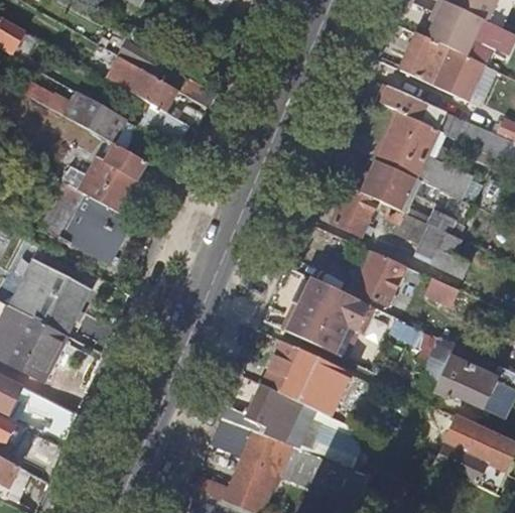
[(210,0),(207,5),(229,18),(238,2),(234,0),(210,0)]
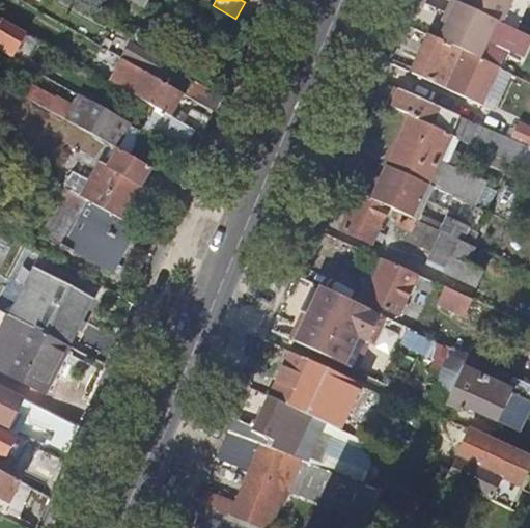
[(481,56),(498,20),(462,2),(457,0),(451,0),(445,12),(450,15),(440,36),(481,56)]
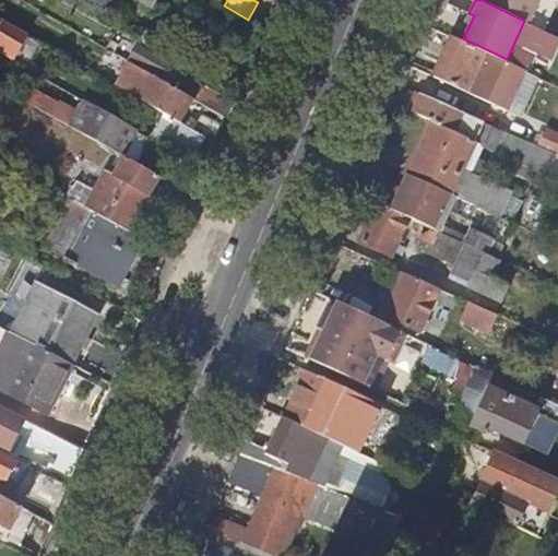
[(524,21),(530,23),(539,0),(487,0),(486,2),(524,21)]
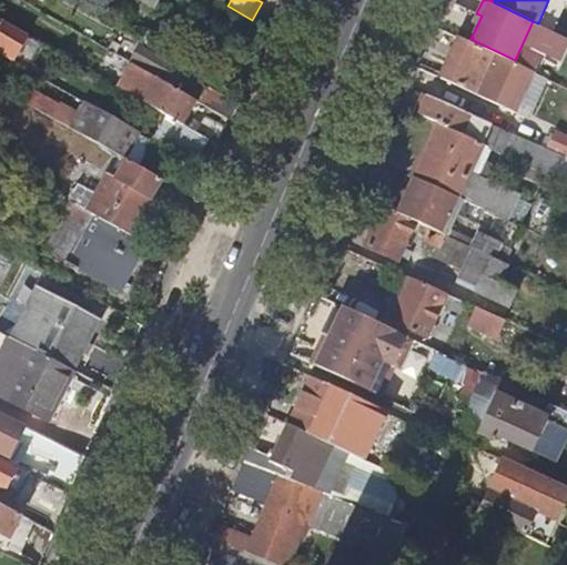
[(29,36),(0,18),(0,52),(14,61),(29,36)]
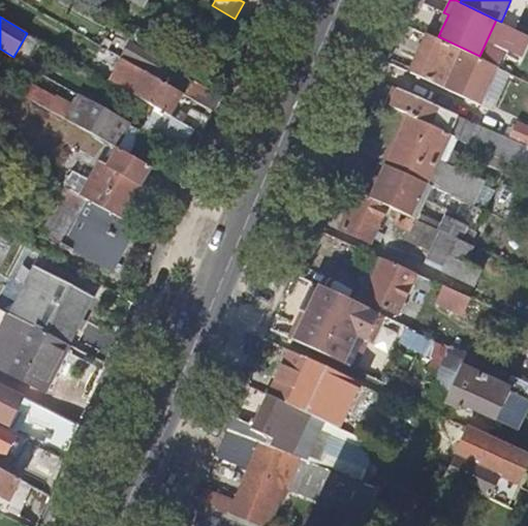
[(438,36),(430,32),(412,70),(465,94),(482,56),(479,56),(438,36)]
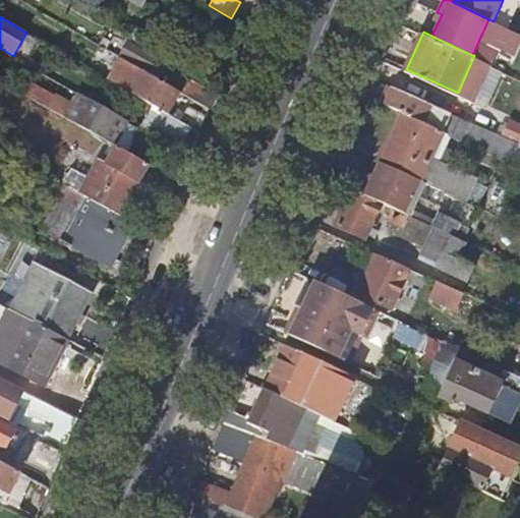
[(153,72),(161,60),(129,42),(122,55),(153,72)]
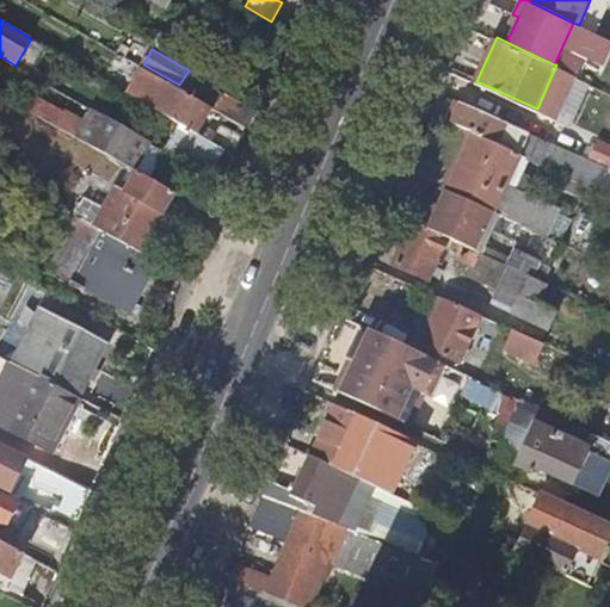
[(191,130),(207,104),(170,82),(158,104),(152,100),(148,105),(179,123),(191,130)]
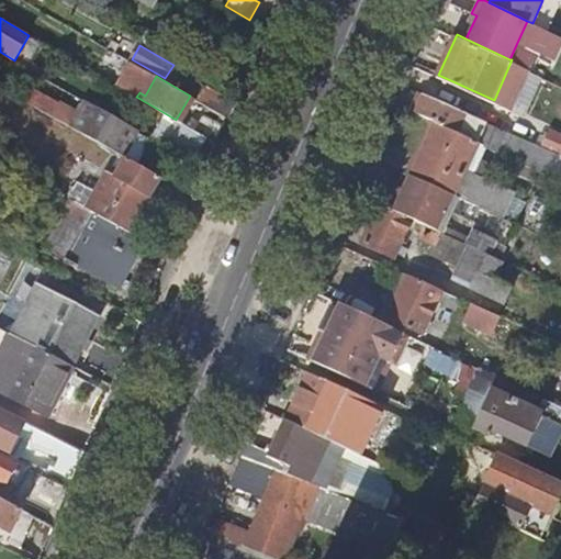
[(226,118),(234,101),(199,81),(190,96),(226,118)]
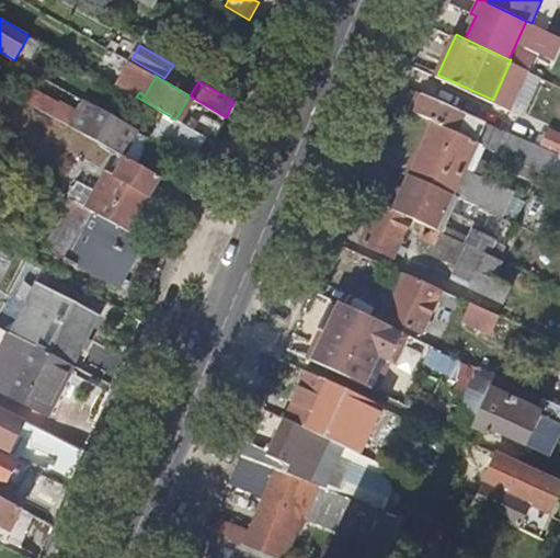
[(32,88),(25,100),(44,111),(55,117),(61,104),(32,88)]
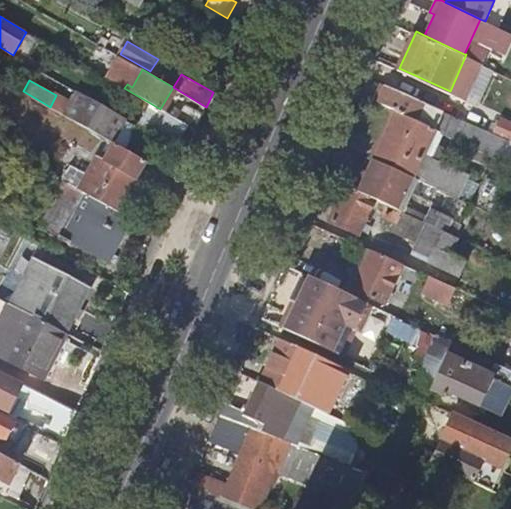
[(423,101),(383,83),(375,99),(396,109),(396,110),(415,119),(417,114),(423,101)]
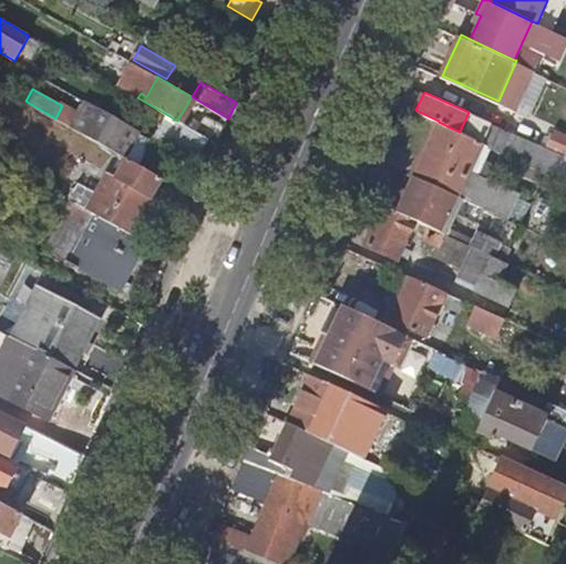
[(26,101),(23,100),(11,121),(32,132),(44,112),(26,101)]
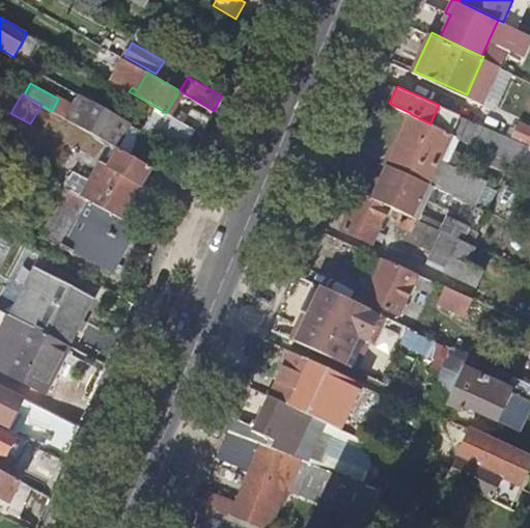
[(83,96),(70,120),(118,148),(133,123),(83,96)]
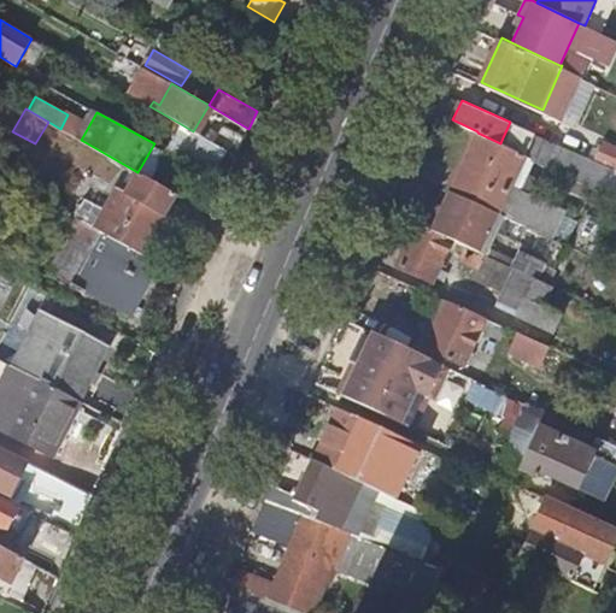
[(229,176),(238,157),(193,131),(181,124),(165,151),(183,160),(188,152),(192,153),(194,155),(198,158),(201,159),(204,160),(206,163),(229,176)]
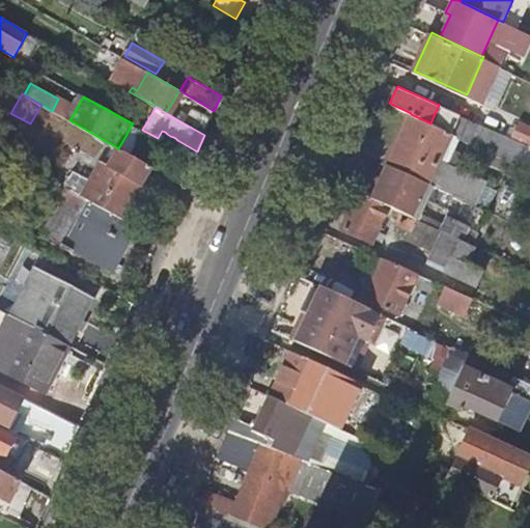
[(442,129),(452,133),(461,114),(449,109),(442,129)]
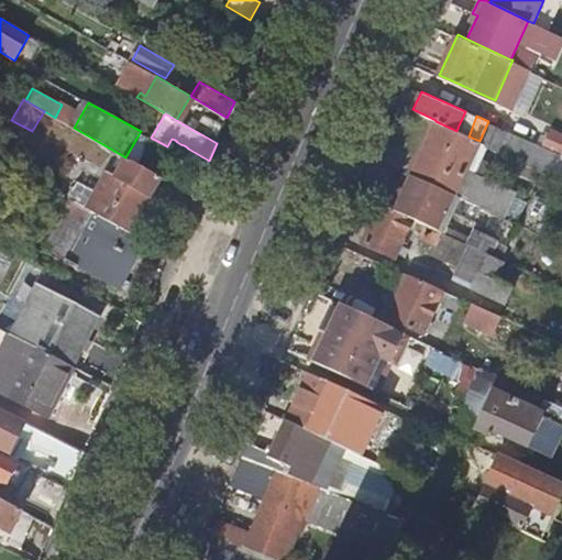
[(412,173),(456,194),(480,141),(469,136),(465,135),(456,131),(436,121),(412,173)]
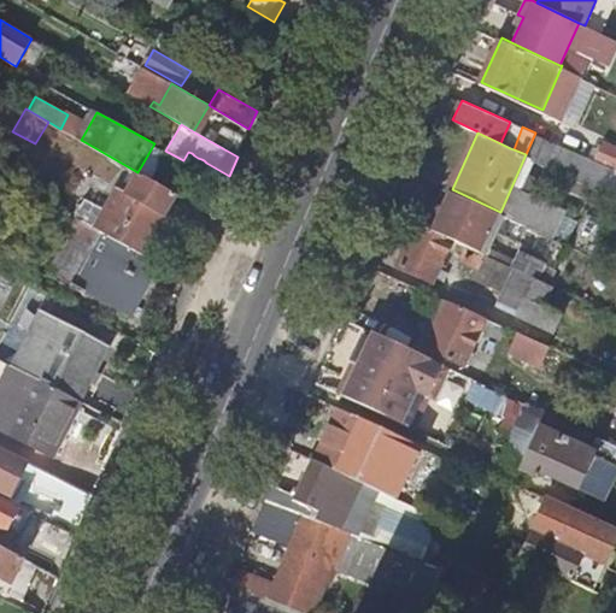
[(535,133),(526,154),(546,164),(556,142),(535,133)]
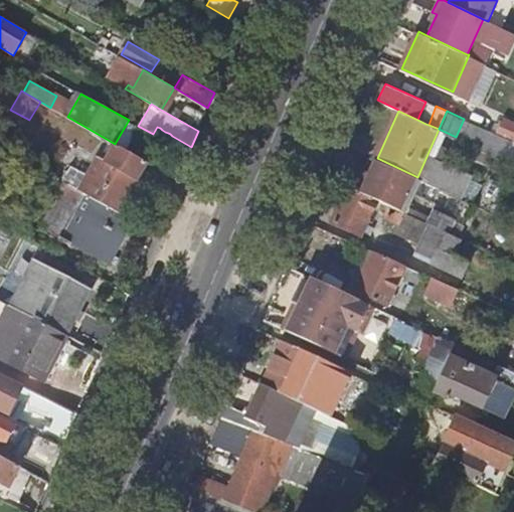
[(419,115),(417,120),(425,124),(427,119),(419,115)]
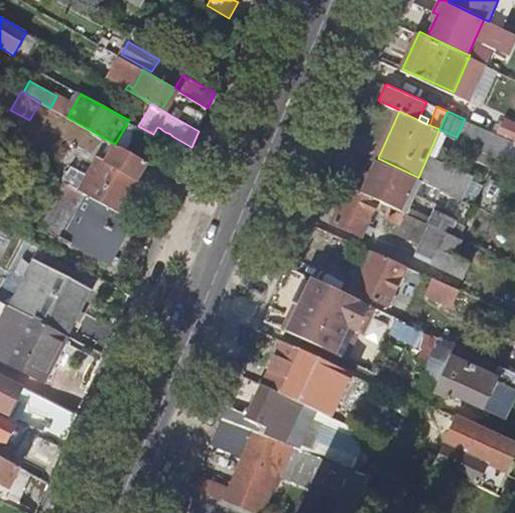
[(465,119),(457,137),(502,157),(510,139),(500,135),(465,119)]
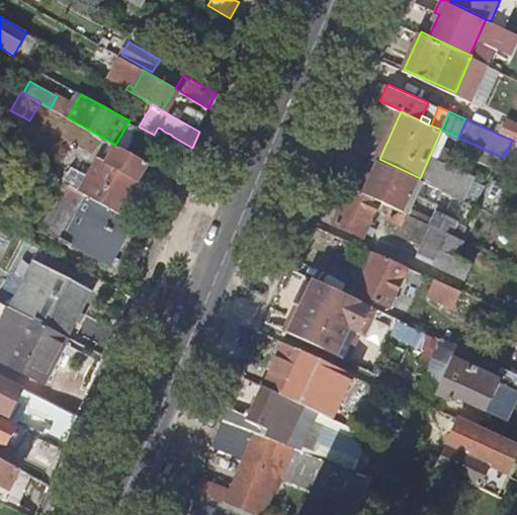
[(516,122),(509,119),(502,136),(512,140),(516,142),(516,122)]
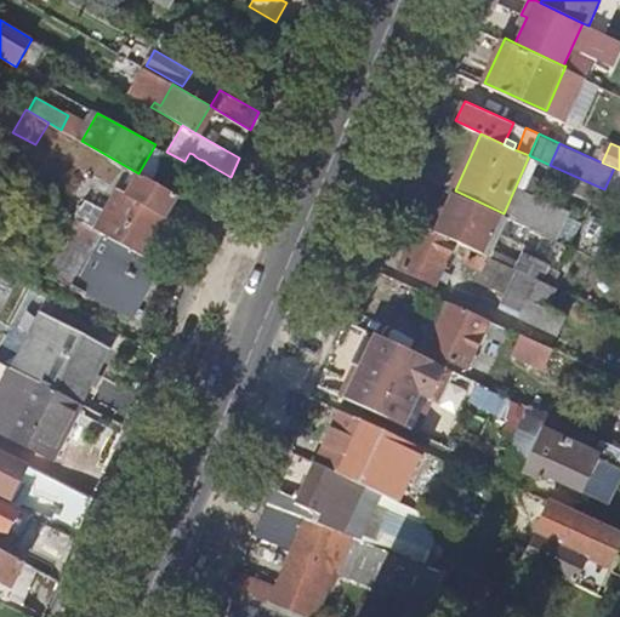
[(619,170),(614,167),(604,189),(613,192),(619,180),(619,170)]
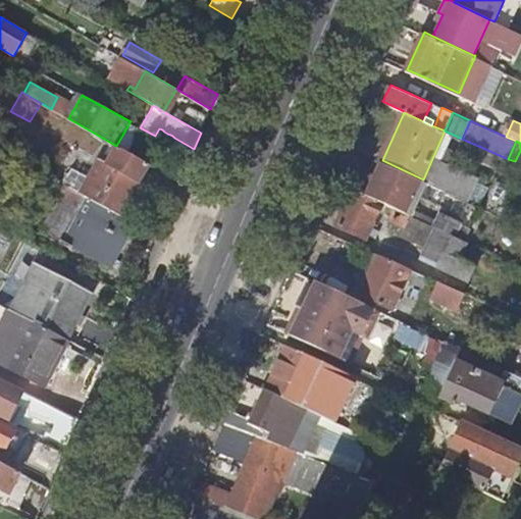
[(101,160),(98,166),(136,188),(139,184),(150,165),(116,146),(106,162),(101,160)]
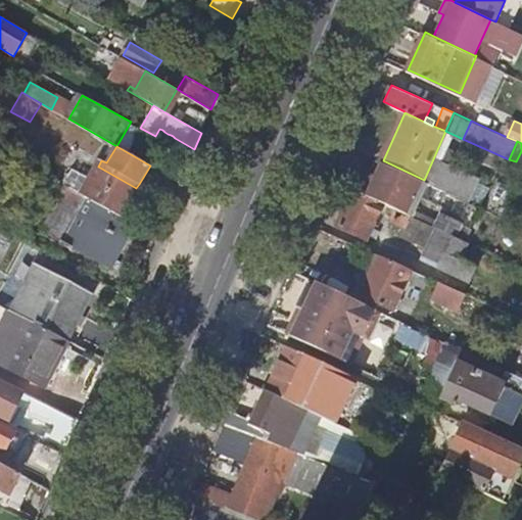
[(441,205),(447,191),(440,188),(424,180),(383,160),(377,175),(368,194),(384,202),(396,207),(437,227),(453,234),(464,239),(470,225),(462,221),(461,223),(441,214),(439,218),(416,205),(414,207),(410,205),(416,193),(441,205)]
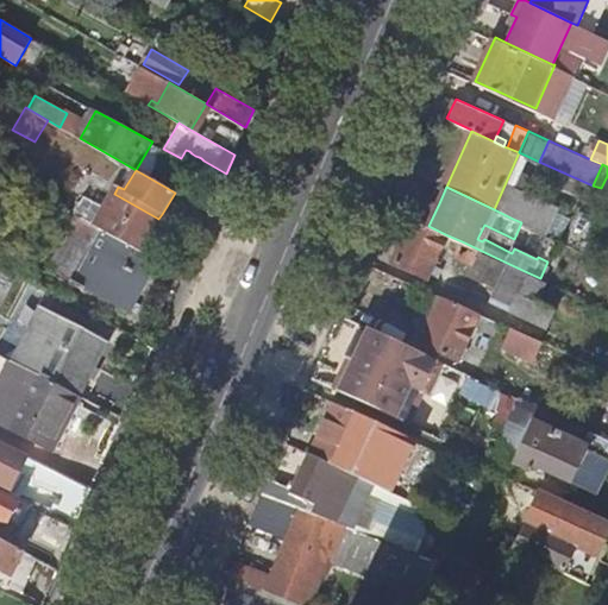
[(158,219),(114,194),(95,226),(139,250),(158,219)]
